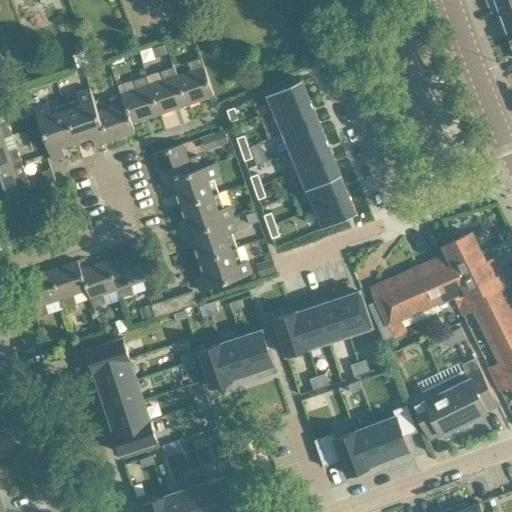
[(511,0),(494,0),(508,34),(511,32),(511,0)]
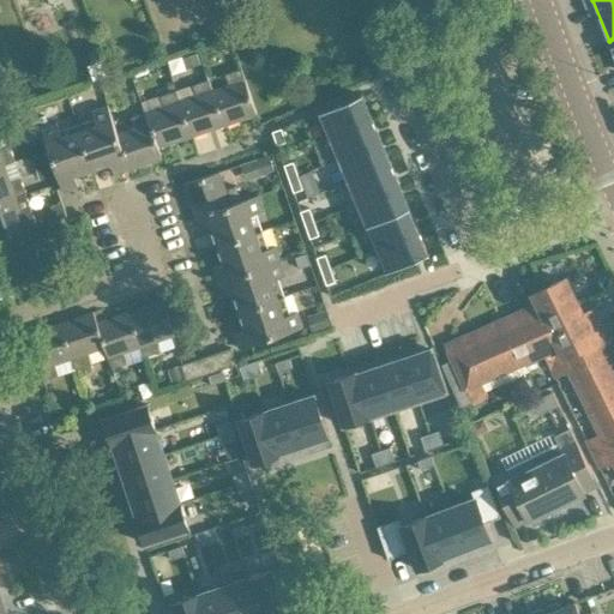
[(197,82),(206,77),(198,52),(170,61),(173,70),(190,64),(197,82)]
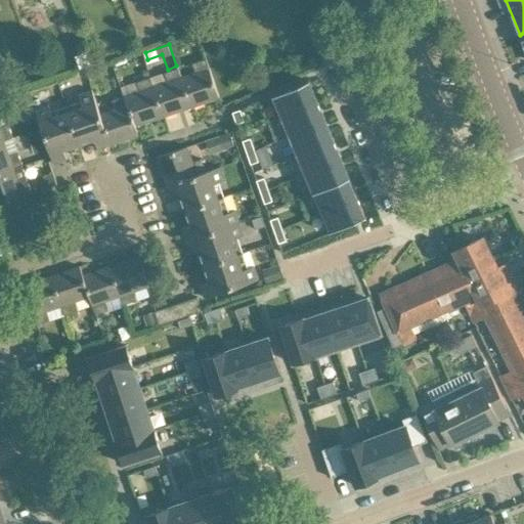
[(191,106),(218,97),(219,97),(206,58),(192,62),(195,73),(181,77),(191,106)]
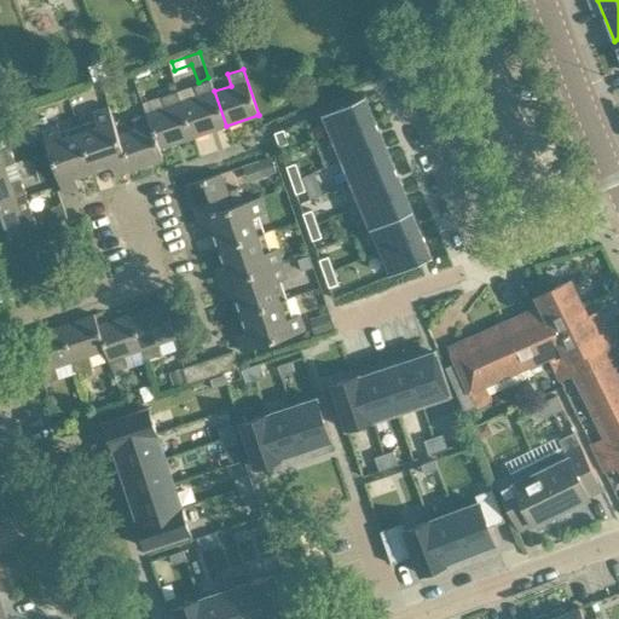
[(181,103),(192,138),(226,126),(214,91),(210,80),(178,92),(181,103)]
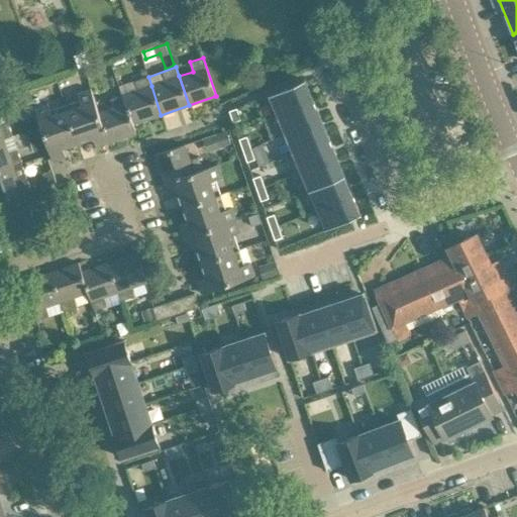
[(133,124),(161,115),(151,86),(148,77),(134,81),(138,90),(123,95),(133,124)]
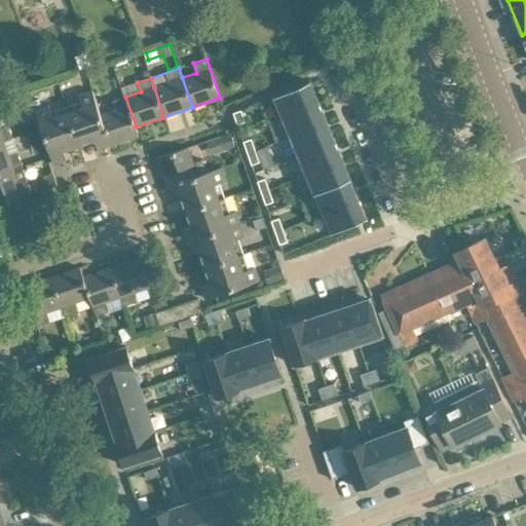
[(280,116),(318,100),(310,80),(272,97),(280,116)]
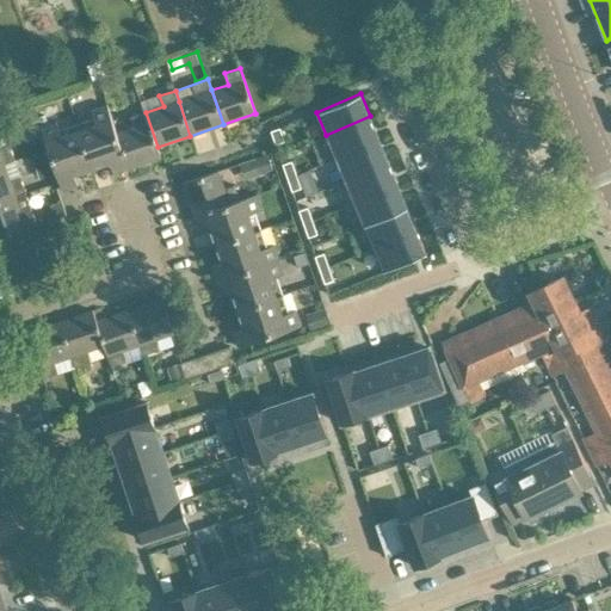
[(97,124),(79,130),(92,168),(110,162),(113,173),(129,168),(117,134),(107,105),(92,111),(97,124)]
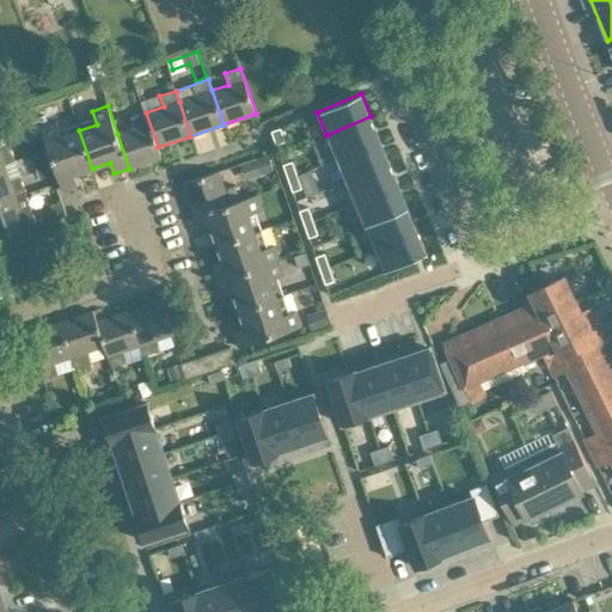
[(161,157),(158,147),(146,112),(130,117),(134,128),(117,134),(129,169),(161,157)]
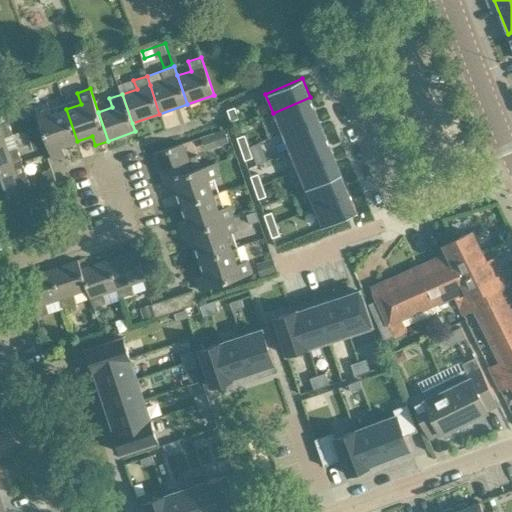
[(318,117),(310,97),(273,113),(281,132),(318,117)]
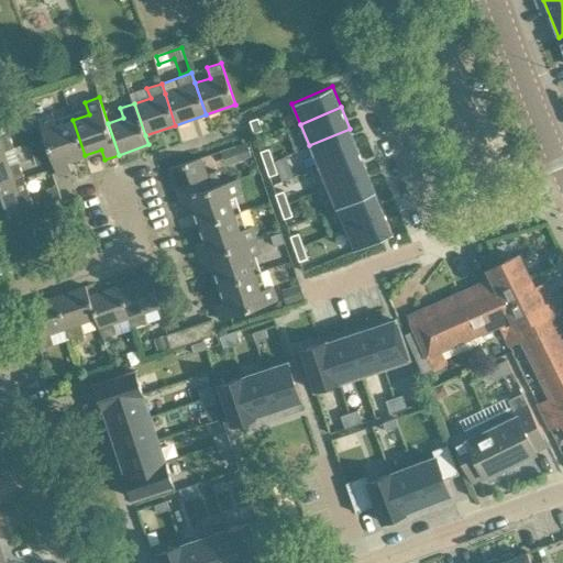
[(68,161),(85,155),(73,120),(57,125),(53,113),(37,118),(57,176),(72,170),(68,161)]
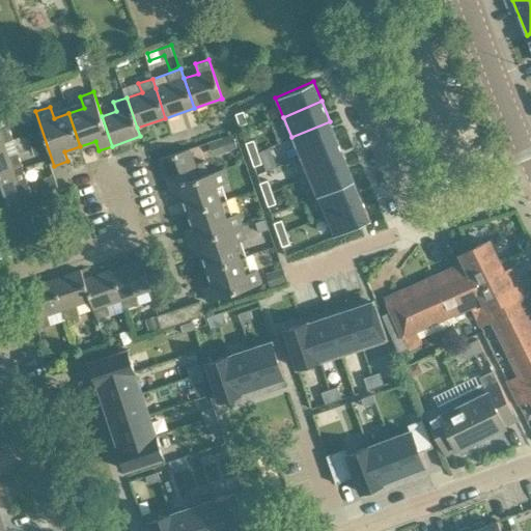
[(244,111),(235,114),(241,126),(248,122),(244,111)]
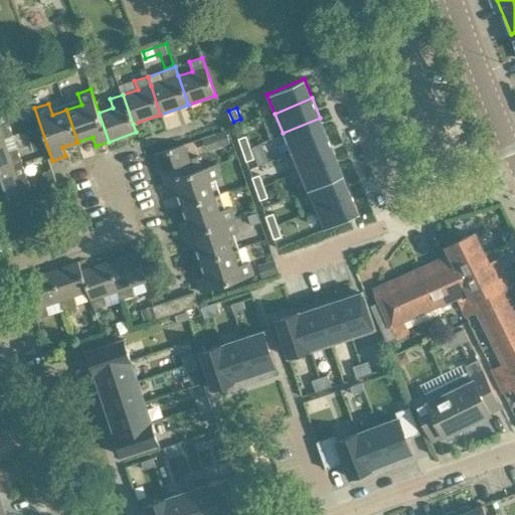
[(328,136),(320,118),(283,133),(291,152),(328,136)]
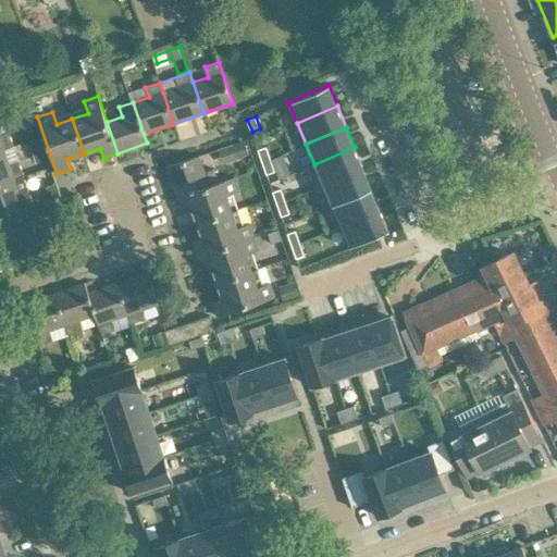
[(0,150),(14,146),(9,132),(0,135),(0,150)]
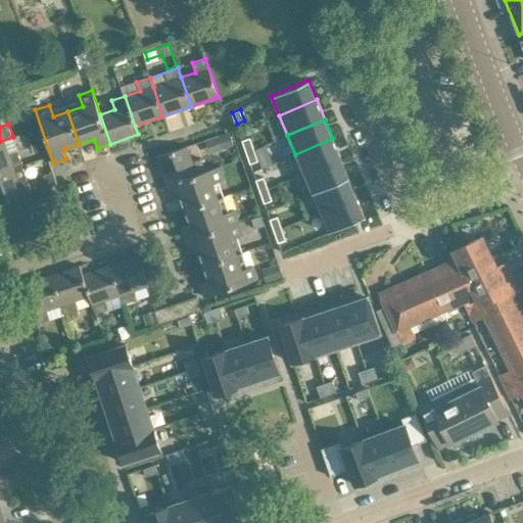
[(0,141),(0,173),(22,165),(17,151),(13,137),(0,141)]
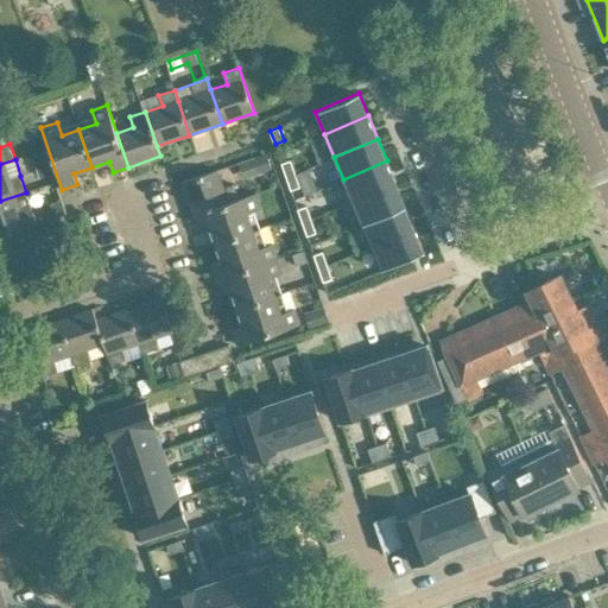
[(296,173),(291,159),(282,163),(286,177),(296,173)]
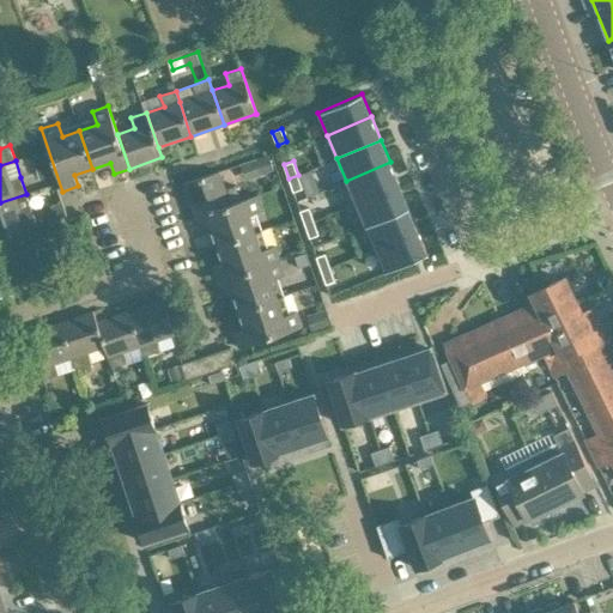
[(400,184),(390,162),(346,181),(356,202),(400,184)]
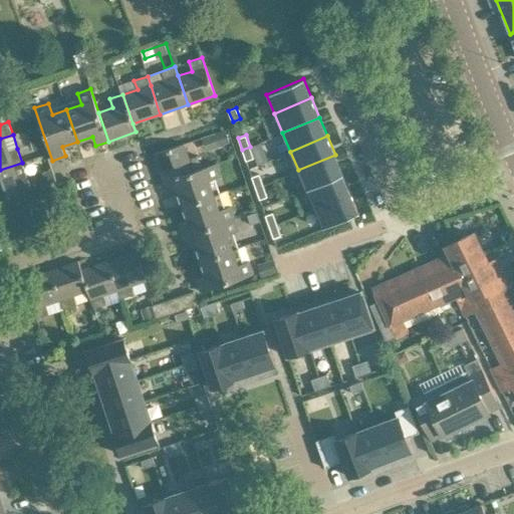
[(154,154),(163,181),(202,168),(197,156),(189,159),(184,144),(154,154)]
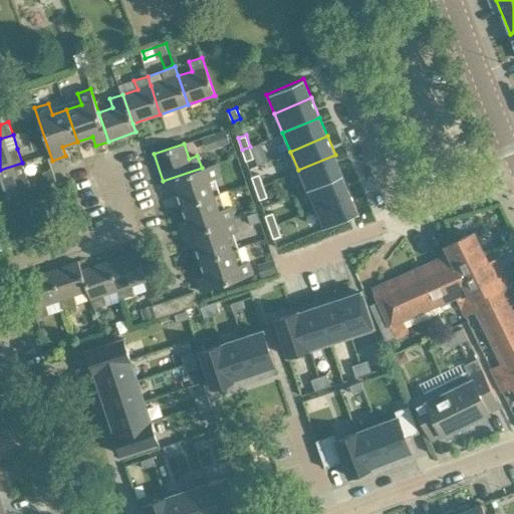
[(254,158),(250,147),(242,150),(246,161),(254,158)]
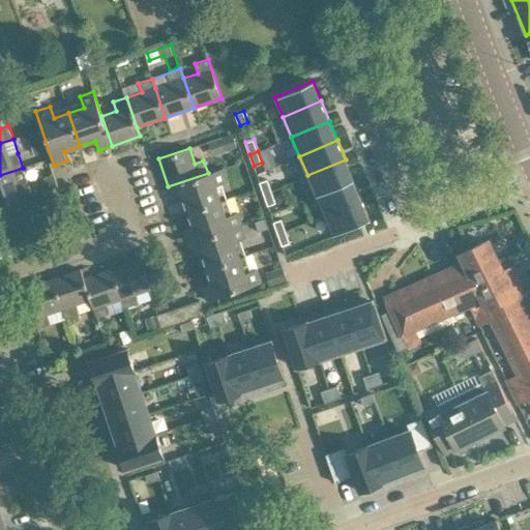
[(307,175),(316,195),(353,179),(346,159),(307,175)]
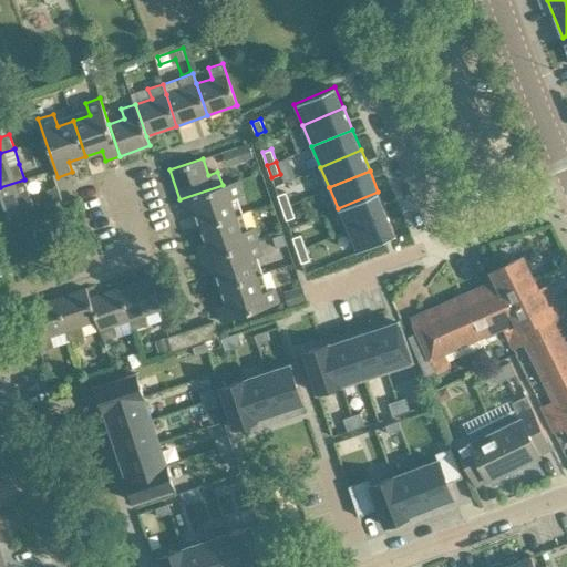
[(0,220),(18,215),(34,209),(24,179),(0,187),(0,220)]
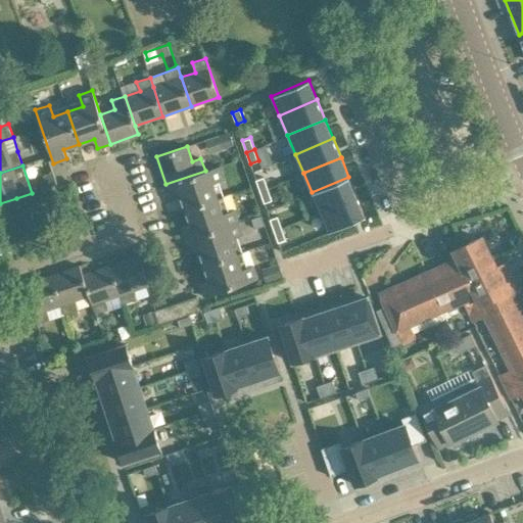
[(180,194),(185,210),(219,199),(214,184),(225,180),(220,165),(205,171),(165,184),(171,197),(180,194)]
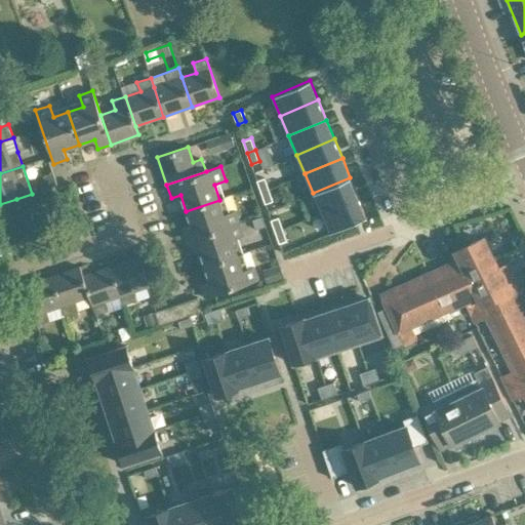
[(269,189),(265,177),(256,180),(260,192),(269,189)]
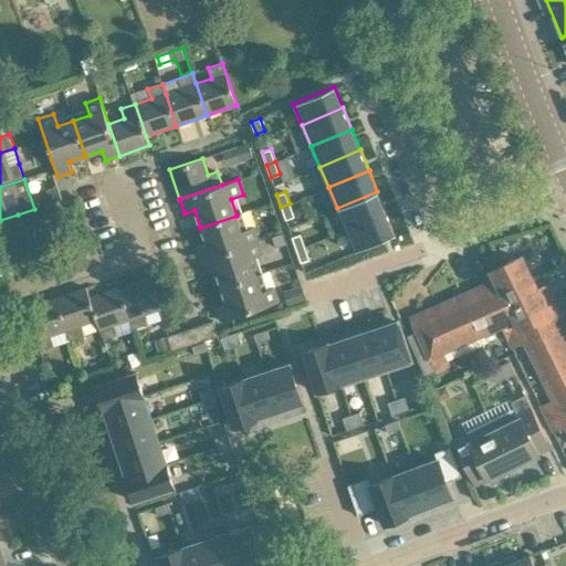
[(386,212),(377,191),(337,208),(345,229),(386,212)]
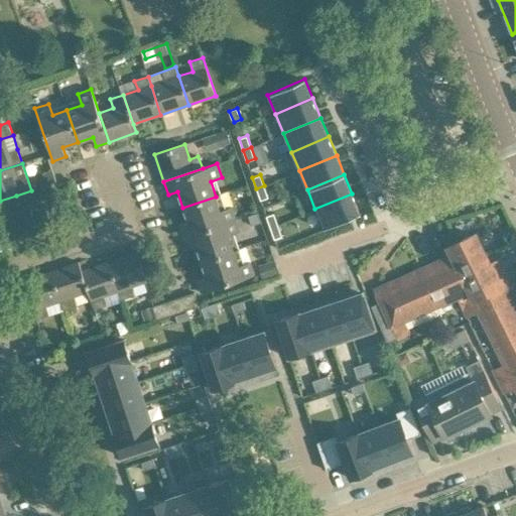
[(268,198),(264,185),(256,188),(261,201),(268,198)]
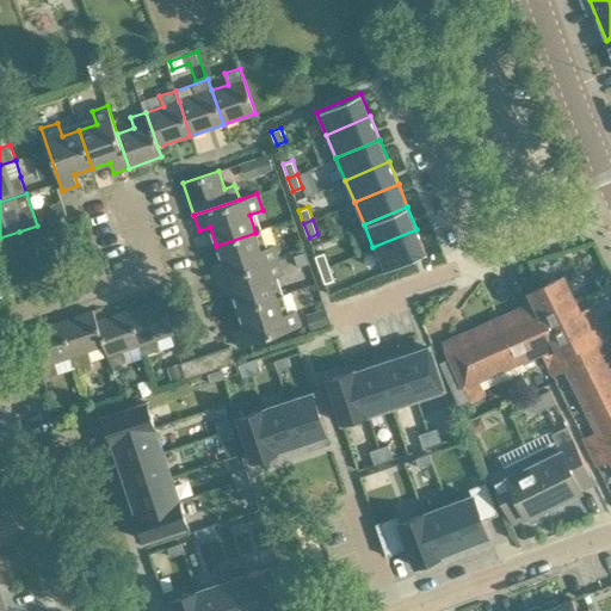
[(427,253),(417,229),(372,247),(383,271),(427,253)]
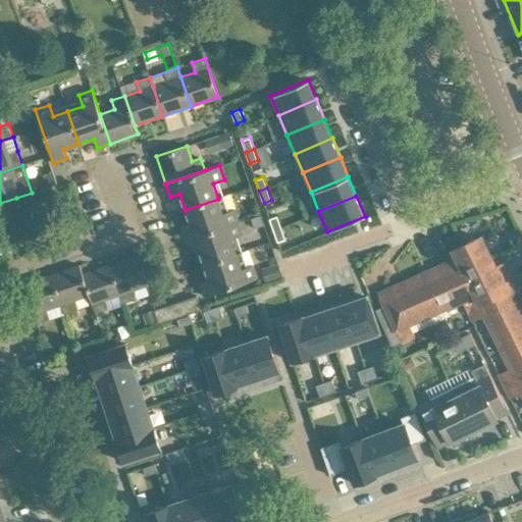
[(0,203),(6,220),(22,215),(16,198),(0,203)]
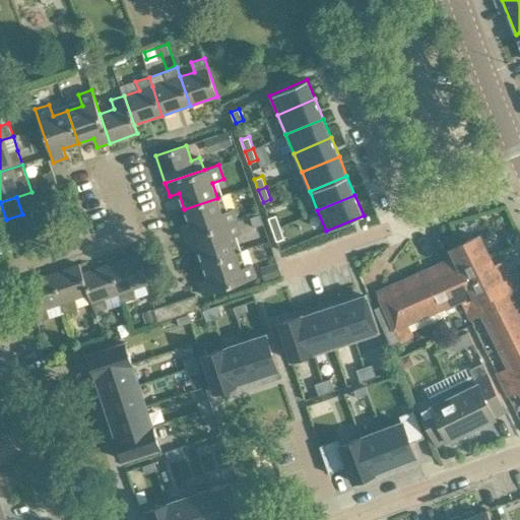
[(180,226),(184,240),(238,221),(234,209),(222,213),(217,198),(184,209),(189,223),(180,226)]
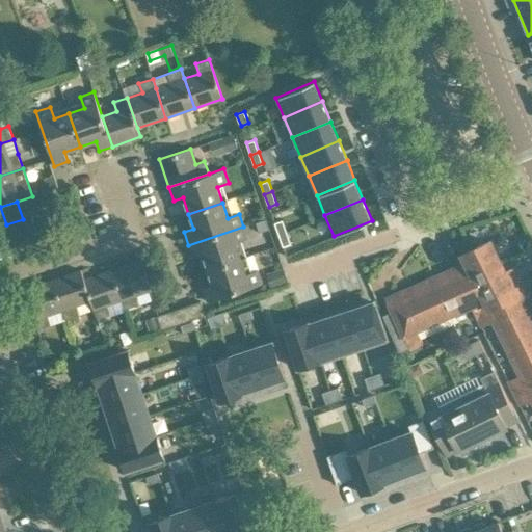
[(6,224),(12,243),(29,237),(23,219),(6,224)]
